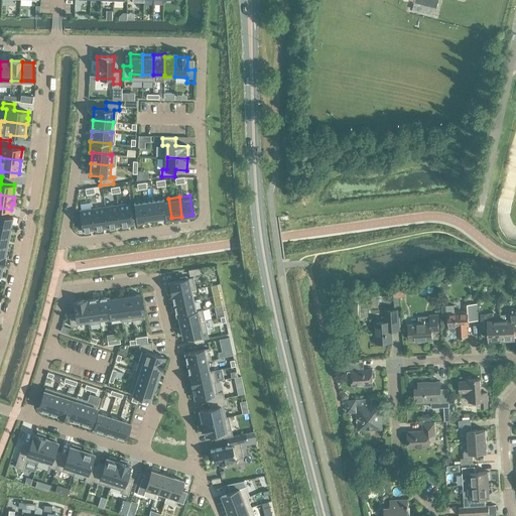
[(157,202),(160,220),(171,218),(168,199),(157,200),(157,202)]
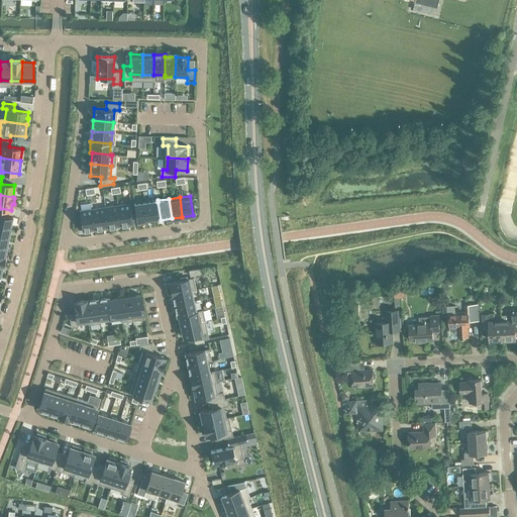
[(147,204),(150,223),(161,222),(161,220),(158,202),(147,204)]
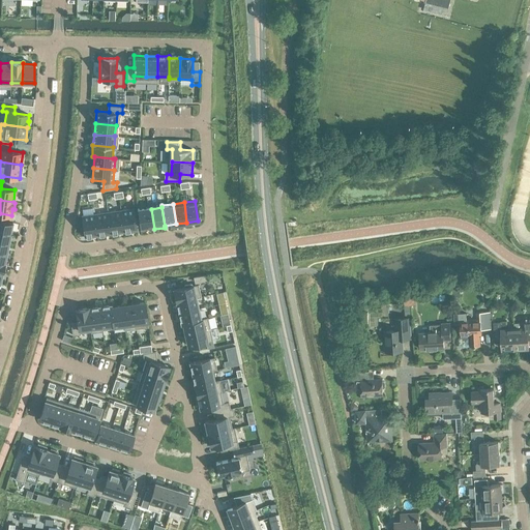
[(140,210),(143,231),(154,229),(151,209),(140,210)]
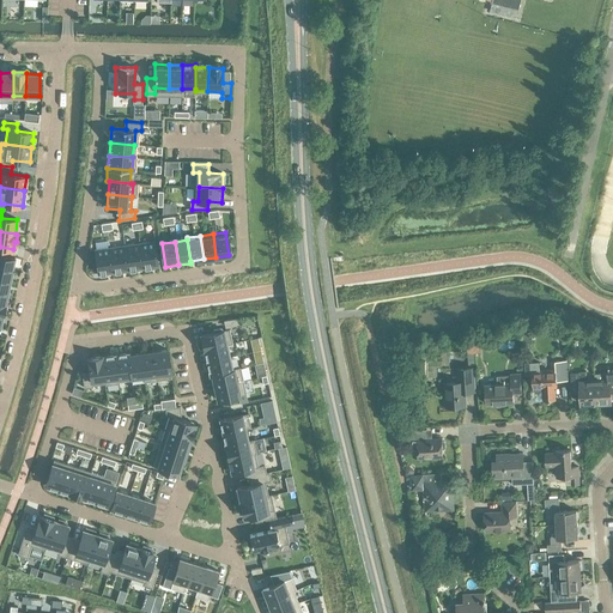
[(132,246),(135,268),(149,267),(145,243),(132,246)]
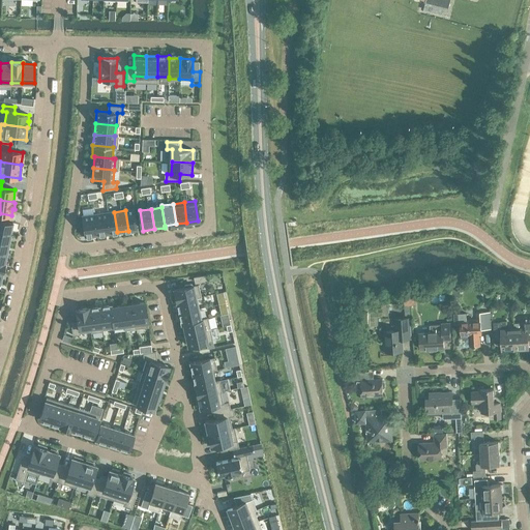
[(128,212),(131,232),(143,231),(140,210),(128,212)]
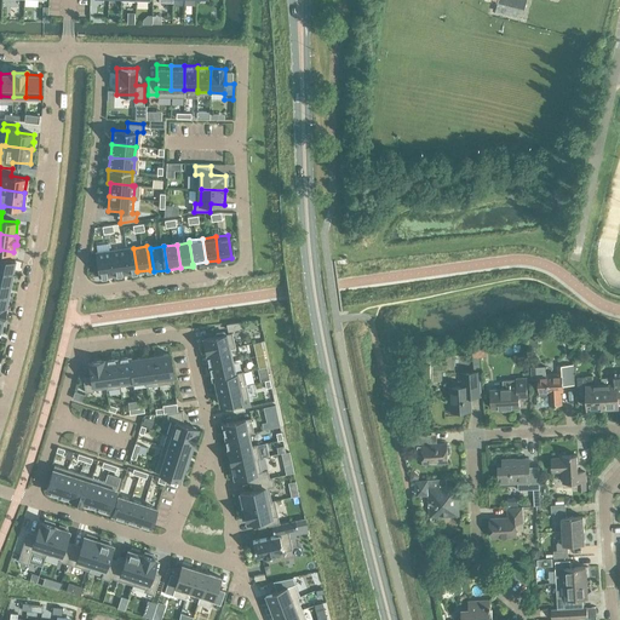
[(121,252),(125,274),(137,271),(133,248),(121,250),(121,252)]
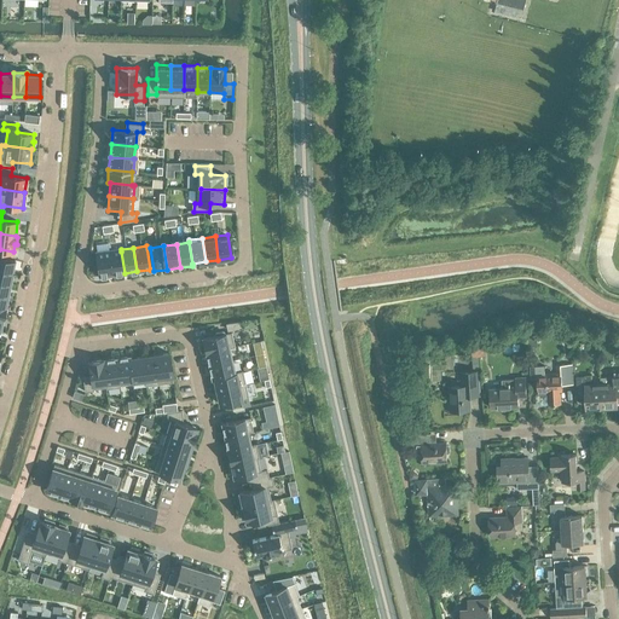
[(108,254),(111,277),(125,276),(125,273),(121,252),(108,254)]
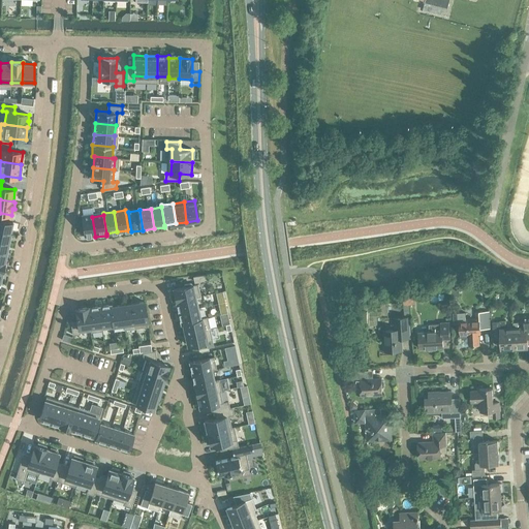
[(82,218),(84,239),(95,237),(92,217),(82,218)]
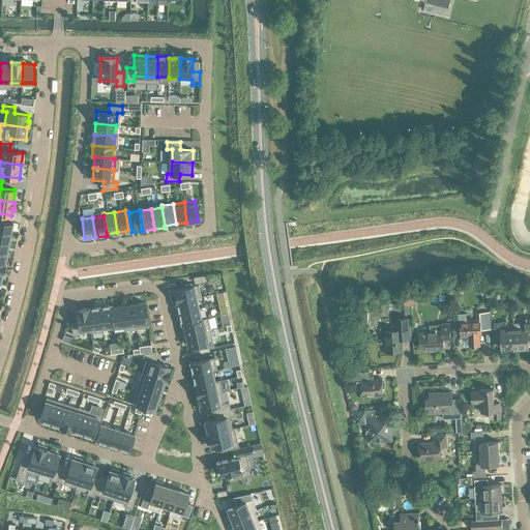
[(0,222),(0,231),(10,234),(12,225),(0,222)]
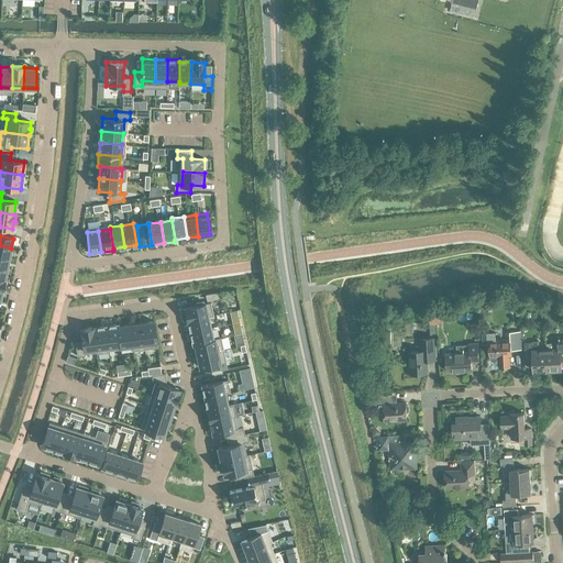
[(0,245),(0,256),(9,258),(11,249),(0,245)]
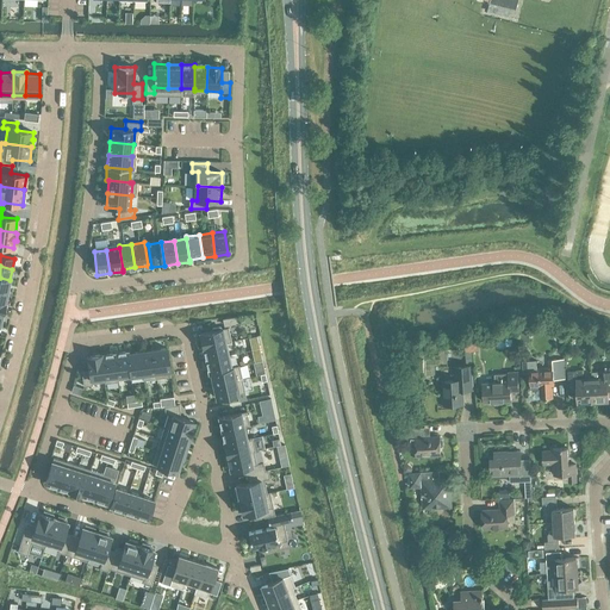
[(212,331),(199,334),(203,348),(226,343),(231,342),(228,329),(223,329),(222,329),(221,327),(211,329),(212,331)]
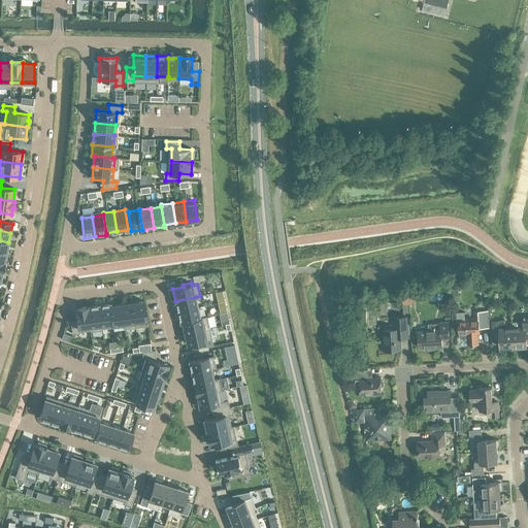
[(196,297),(175,301),(175,302),(176,302),(178,311),(198,307),(196,297)]
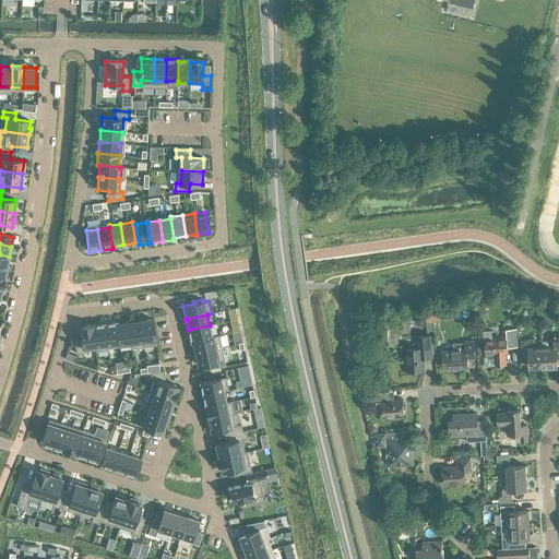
[(153,319),(140,321),(143,343),(156,341),(153,319)]
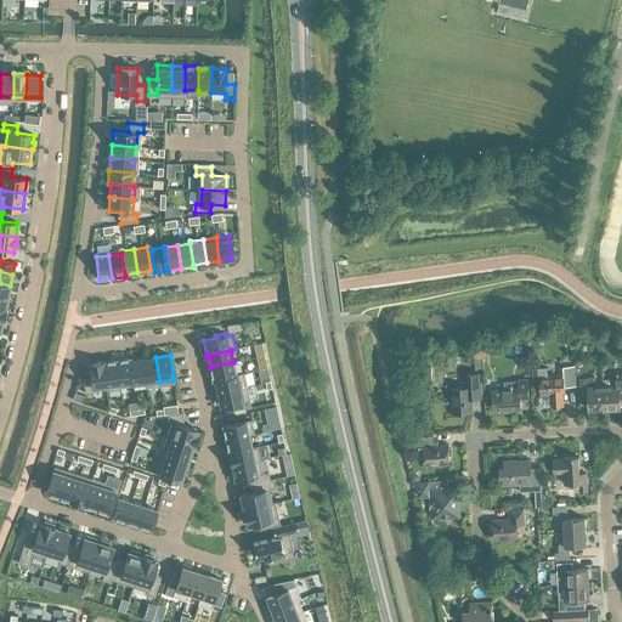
[(156,357),(143,358),(147,383),(159,382),(156,357)]
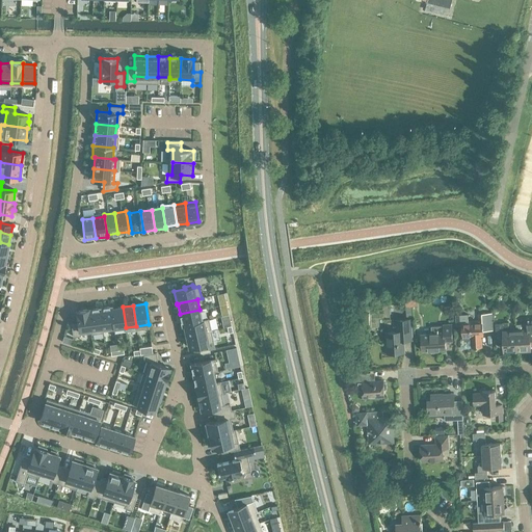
[(100,309),(103,328),(114,327),(111,309),(111,307),(100,309)]
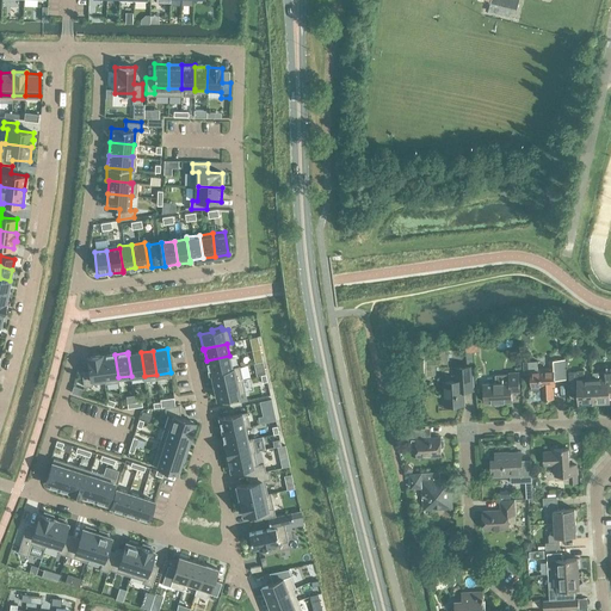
[(131,376),(131,378),(144,376),(141,352),(128,355),(131,376)]
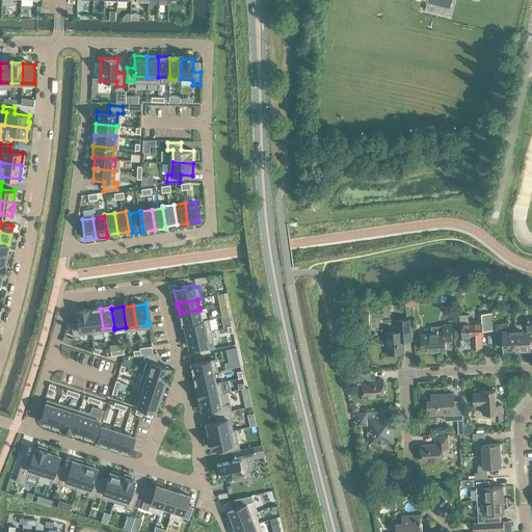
[(100,309),(88,310),(91,330),(103,328),(100,309)]
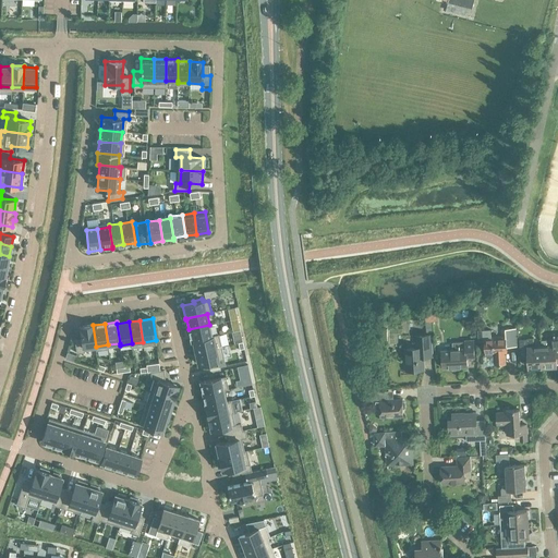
[(93,325),(80,327),(82,339),(74,340),(76,354),(84,353),(83,349),(96,347),(93,325)]
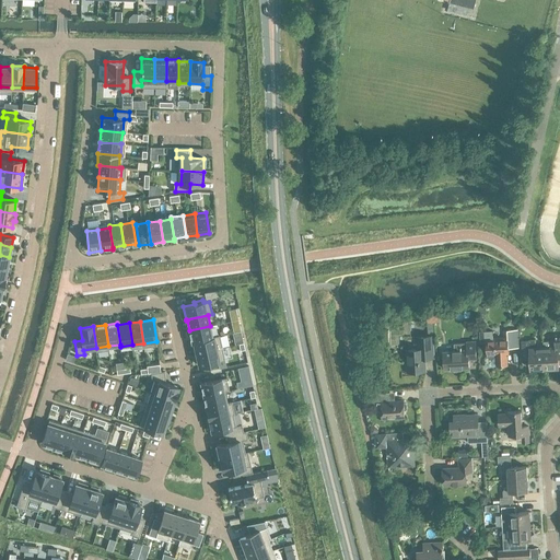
[(210,326),(189,330),(191,342),(212,338),(210,326)]
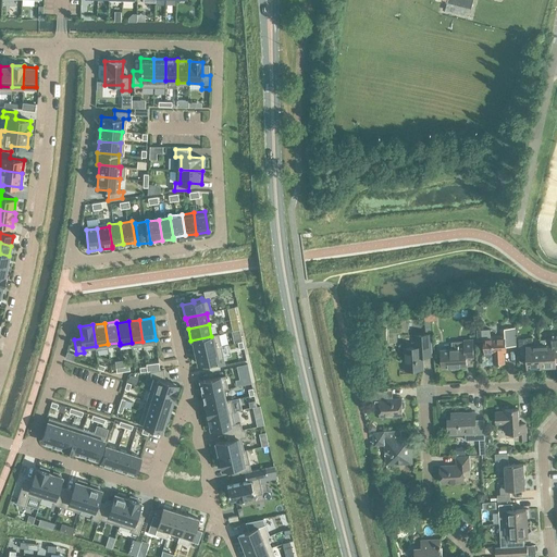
[(491,330),(477,331),(478,341),(484,341),(484,353),(485,356),(482,356),(483,364),(494,364),(498,364),(500,364),(505,363),(504,355),(504,351),(506,351),(506,346),(517,346),(516,329),(505,330),(505,336),(491,337),(491,330)]
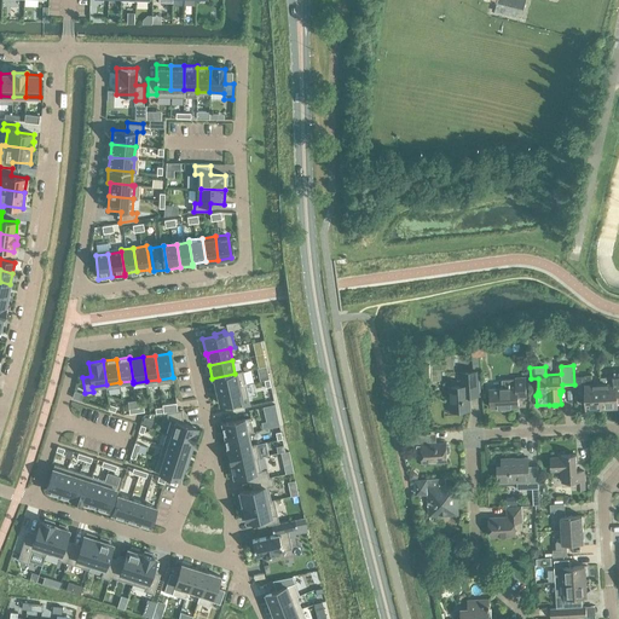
[(618,406),(617,392),(618,391),(618,369),(611,370),(612,383),(601,383),(602,406),(618,406)]
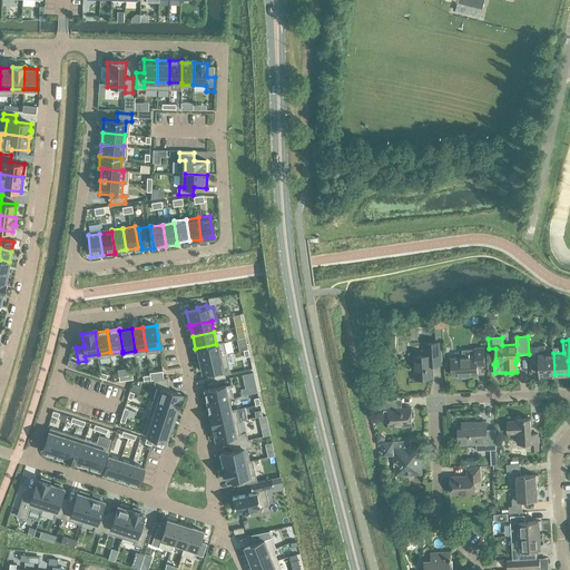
[(424,342),(425,355),(414,356),(415,379),(433,377),(433,365),(443,364),(441,341),(424,342)]
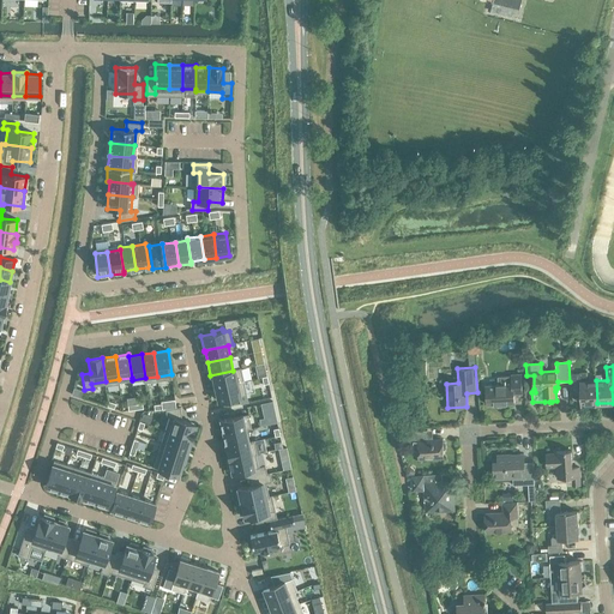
[(233,371),(210,375),(210,377),(212,375),(215,387),(244,381),(241,368),(233,371)]
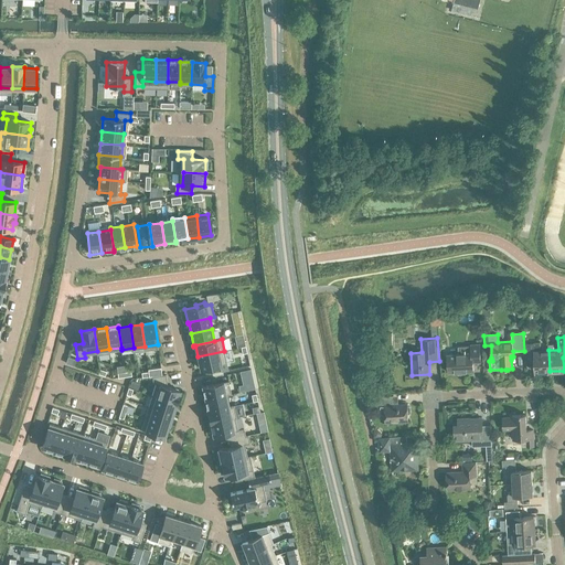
[(550,371),(548,350),(541,351),(541,343),(526,344),(528,366),(535,365),(535,372),(550,371)]
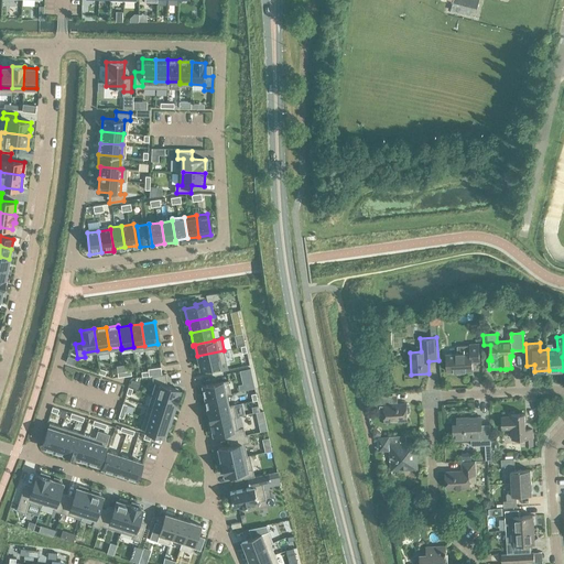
[(458,354),(447,354),(448,372),(473,370),(473,361),(479,361),(479,344),(470,344),(470,345),(457,346),(458,354)]
